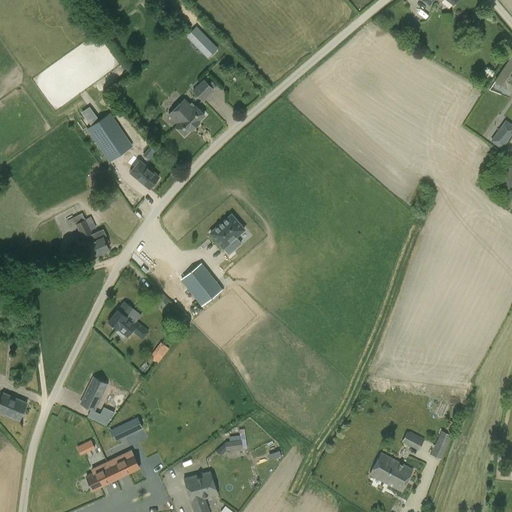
[(197,26),(186,36),(208,58),(218,48),(197,26)]
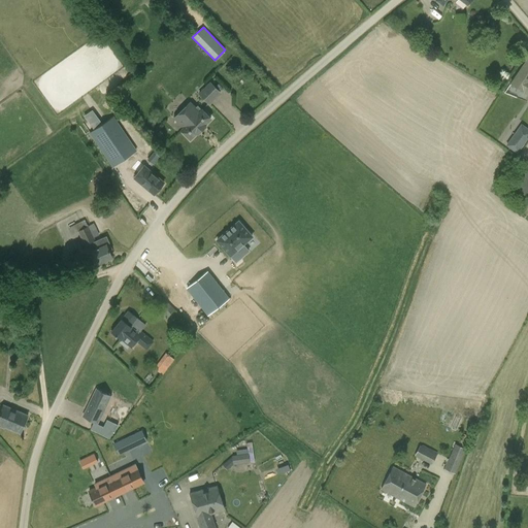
[(527,57),(510,84),(527,96),(527,57)]
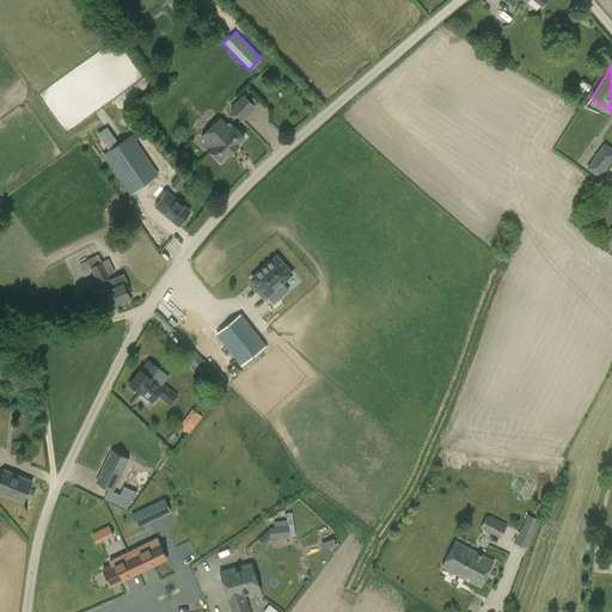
[(244,96),(231,109),(242,120),(255,106),(244,96)]
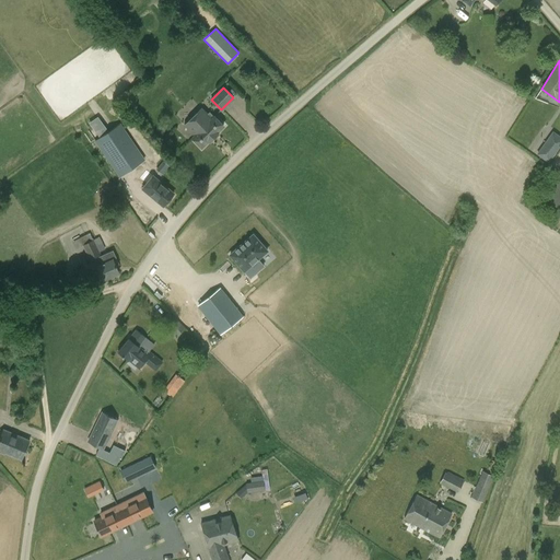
[(216,132),(223,126),(214,116),(209,112),(207,114),(201,108),(184,126),(195,136),(193,138),(201,147),(209,140),(210,141),(217,133),(216,132)]
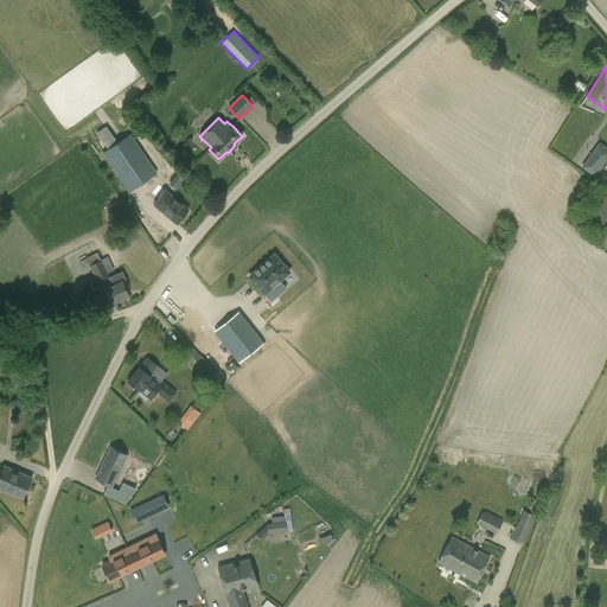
[(131,134),(102,153),(129,192),(157,173),(131,134)]
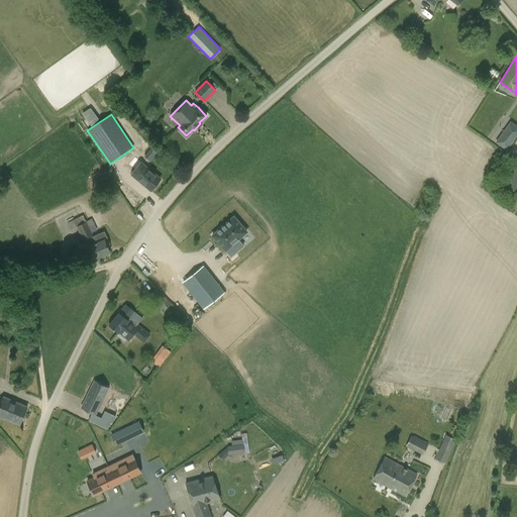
[(516,127),(510,123),(497,142),(506,149),(516,133),(516,127)]
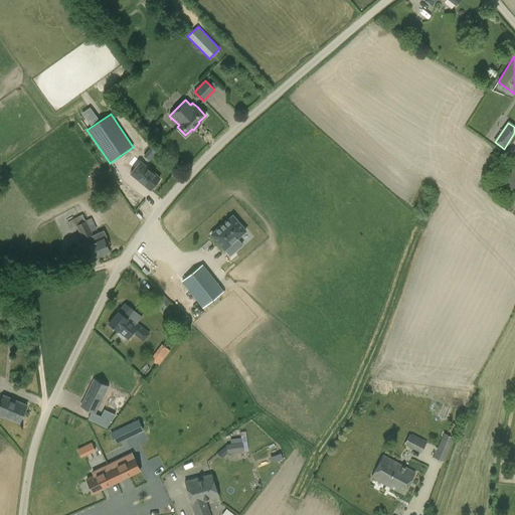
[(151,148),(144,155),(150,160),(156,153),(151,148)]
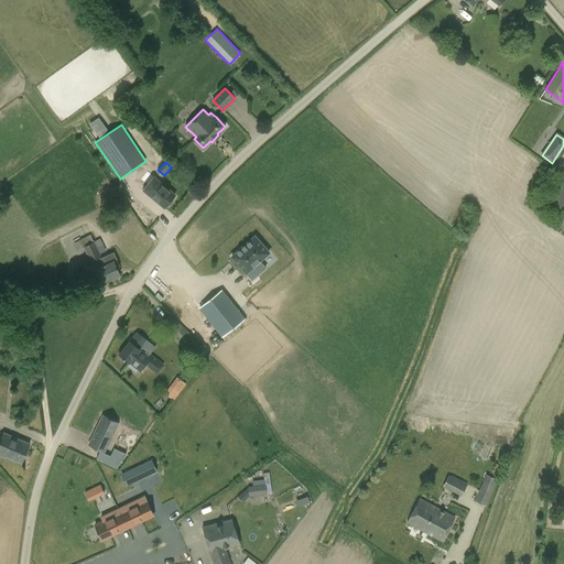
[(563,171),(545,198),(563,210),(563,171)]
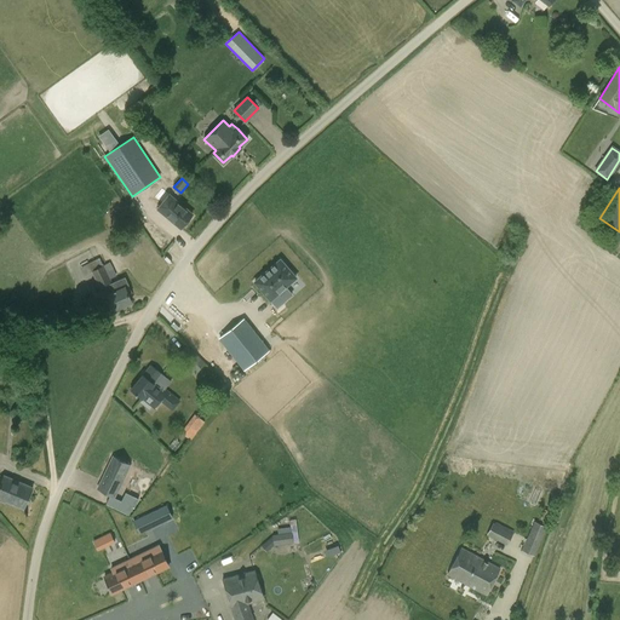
[(181,228),(193,214),(170,195),(158,210),(181,228)]
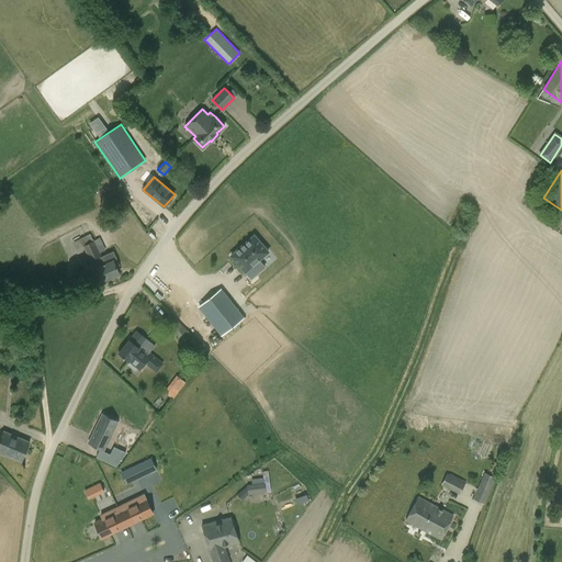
[(113,251),(108,254),(102,257),(100,254),(105,250),(100,238),(93,240),(90,234),(74,243),(77,248),(82,246),(91,262),(98,259),(100,266),(98,267),(103,281),(120,274),(116,267),(120,266),(113,251)]
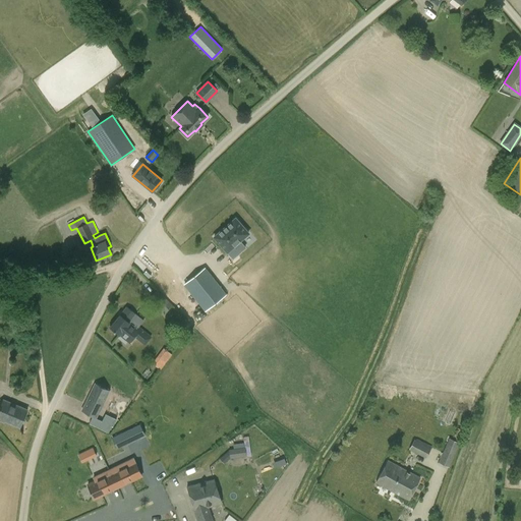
[(235,219),(214,237),(230,255),(234,251),(237,254),(245,248),(239,241),(248,234),(235,219)]
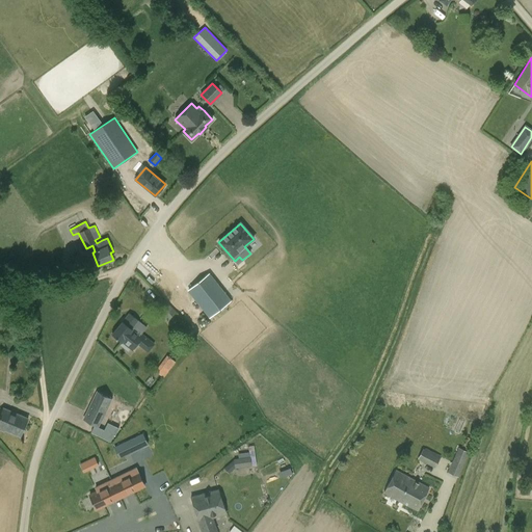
[(217,323),(235,310),(209,275),(189,291),(206,312),(207,310),(217,323)]
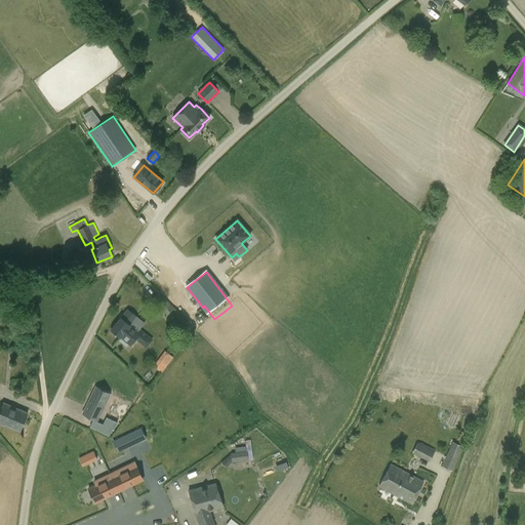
[(163,312),(169,304),(158,292),(151,299),(163,312)]
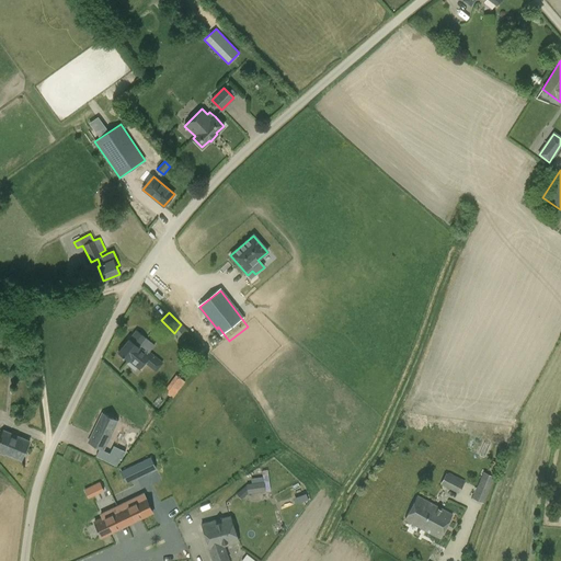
[(139,369),(145,363),(156,371),(163,363),(150,352),(155,345),(136,331),(118,353),(139,369)]
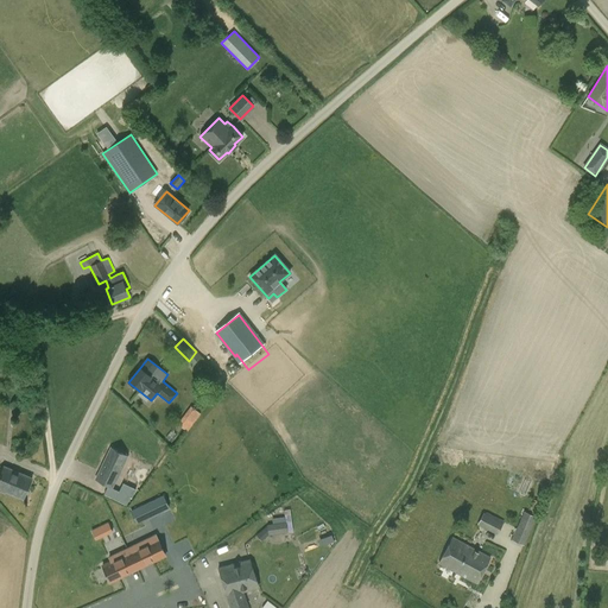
[(208,363),(198,374),(209,384),(219,373),(208,363)]
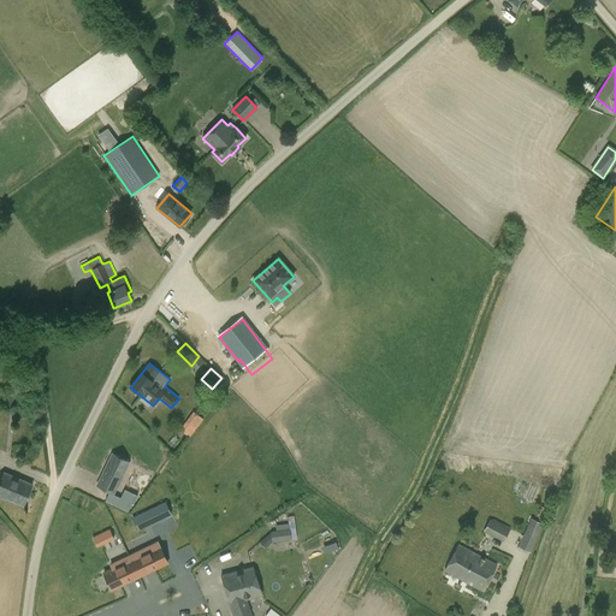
[(179,428),(190,437),(203,419),(193,410),(179,428)]
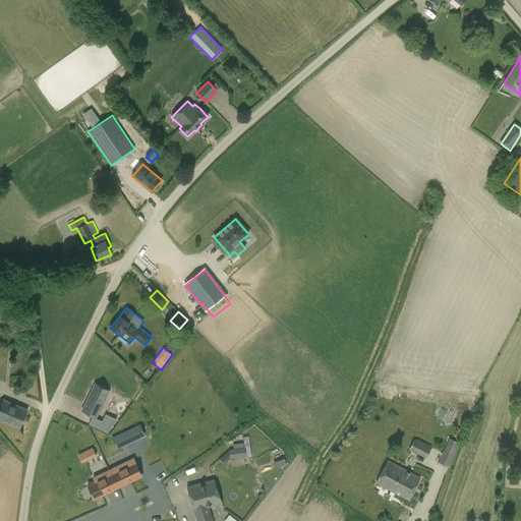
[(109,391),(95,384),(81,410),(96,417),(109,391)]
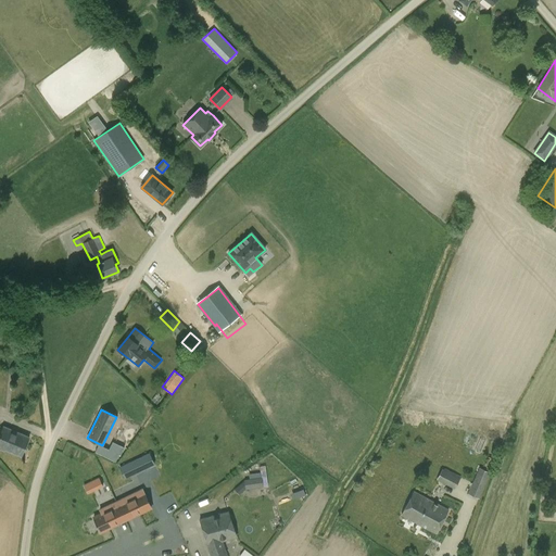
[(0,433),(0,447),(22,456),(28,437),(3,427),(0,433)]
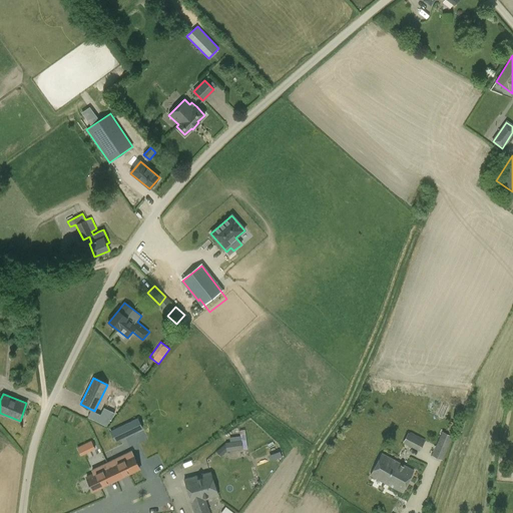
[(100,415),(97,422),(106,426),(109,420),(110,419),(100,415)]
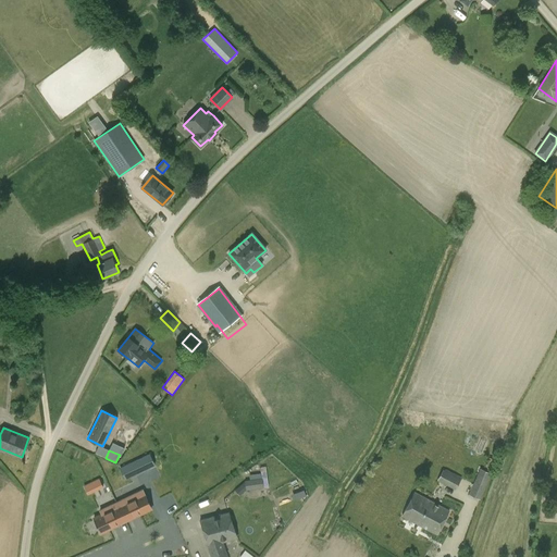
[(135,474),(155,466),(149,454),(130,463),(135,474)]
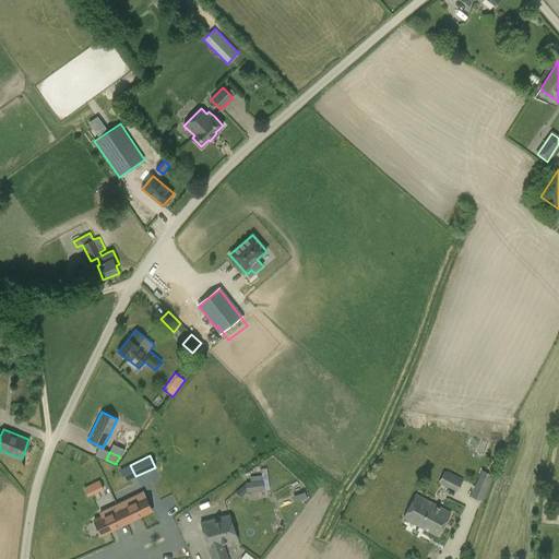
[(441,477),(439,482),(458,491),(464,479),(441,467),(437,475),(441,477)]
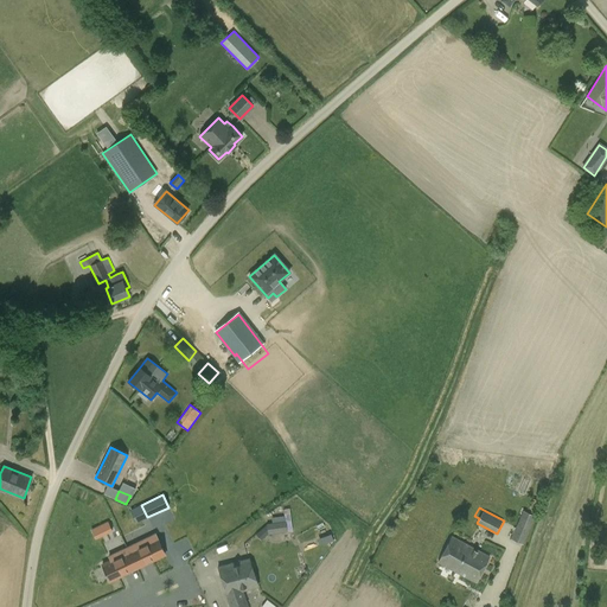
[(523,510),(511,540),(523,544),(536,516),(523,510)]
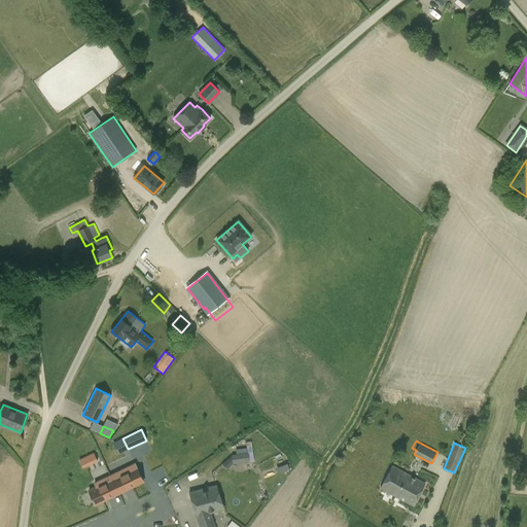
[(94,452),(78,459),(83,467),(99,460),(94,452)]
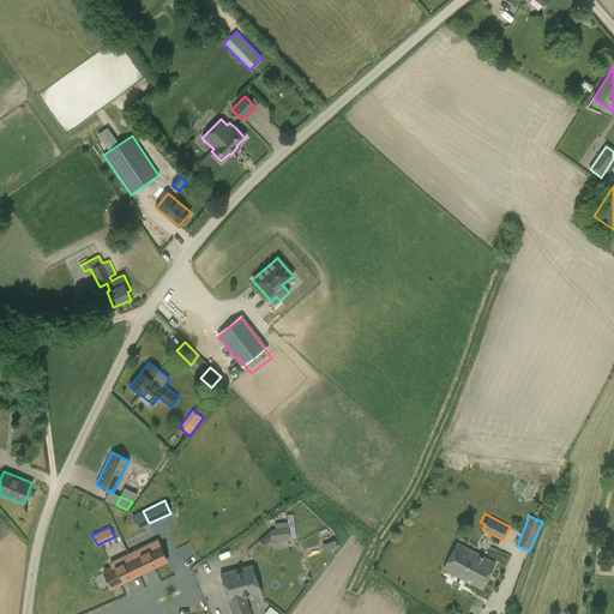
[(270,530),(271,541),(290,539),(289,528),(270,530)]
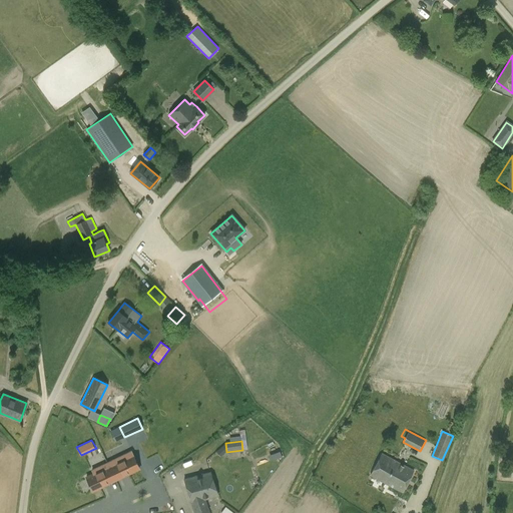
[(115,479),(123,476),(123,477),(140,469),(131,451),(107,463),(115,479)]
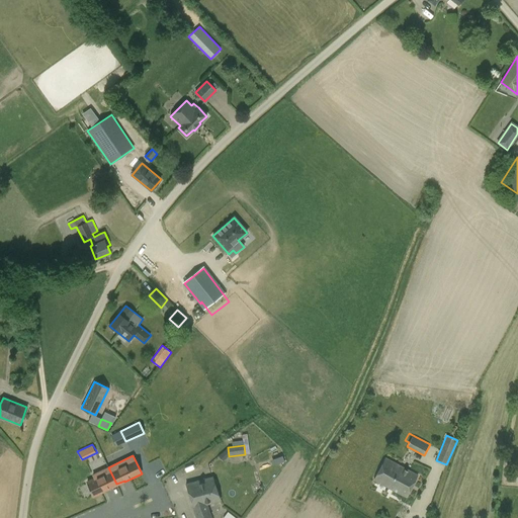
[(284,461),(282,455),(271,460),(273,465),(284,461)]
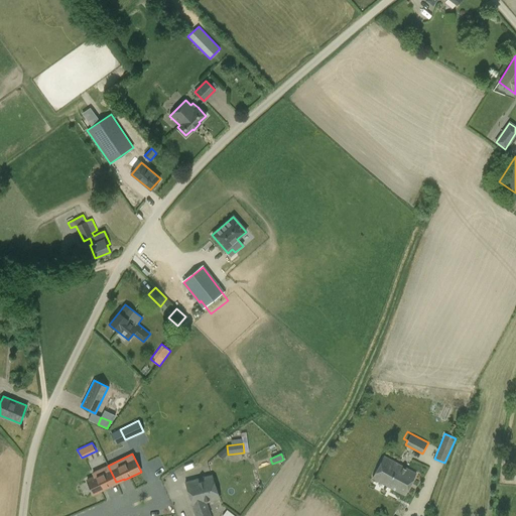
[(384,456),(372,478),(404,496),(416,474),(384,456)]
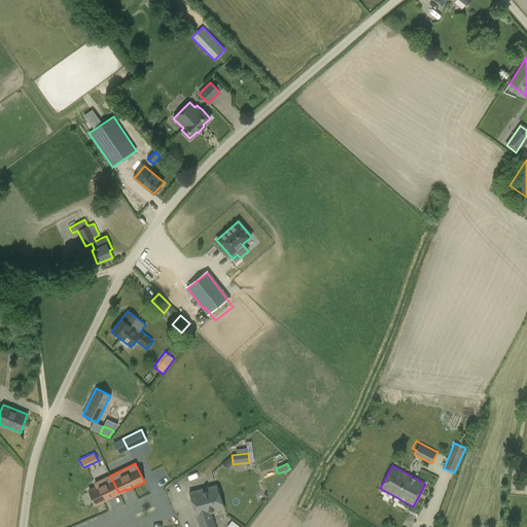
[(88,490),(95,505),(112,497),(111,496),(118,492),(110,476),(94,483),(96,487),(88,490)]
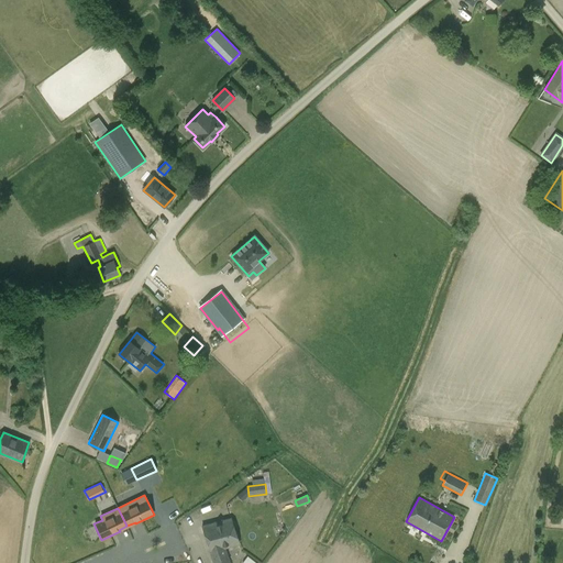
[(202,526),(212,562),(230,562),(225,549),(240,544),(231,517),(202,526)]
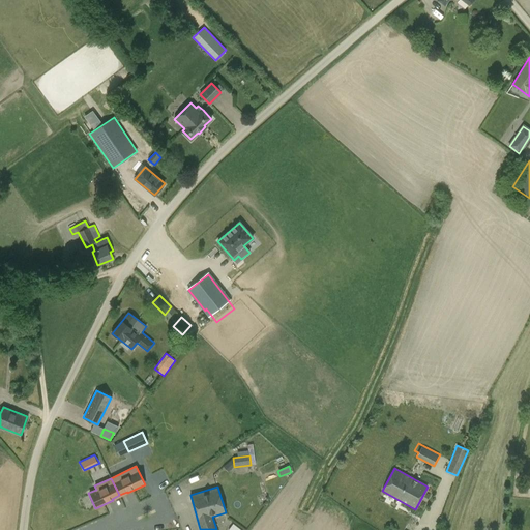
All buildings are outlined.
